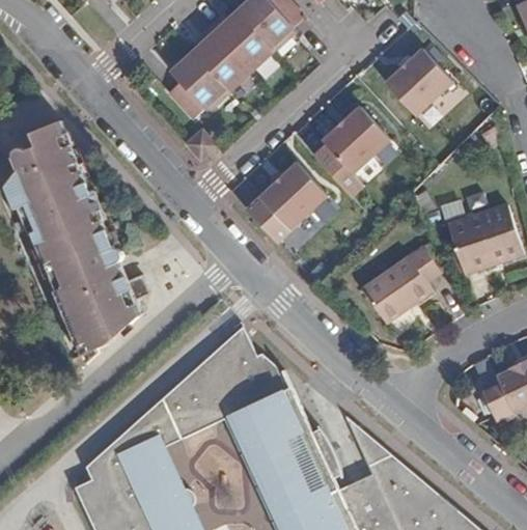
[(297,19),(301,15),(287,0),(245,0),(225,18),(220,14),(199,32),(202,38),(176,61),(170,67),(177,78),(168,87),(192,113),(203,105),(205,108),(214,100),(294,27),(292,24),(297,19)]
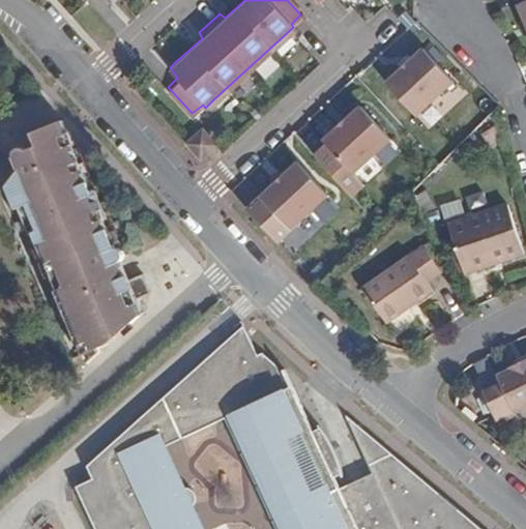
[(516,0),(517,3),(515,4),(525,29),(525,0),(516,0)]
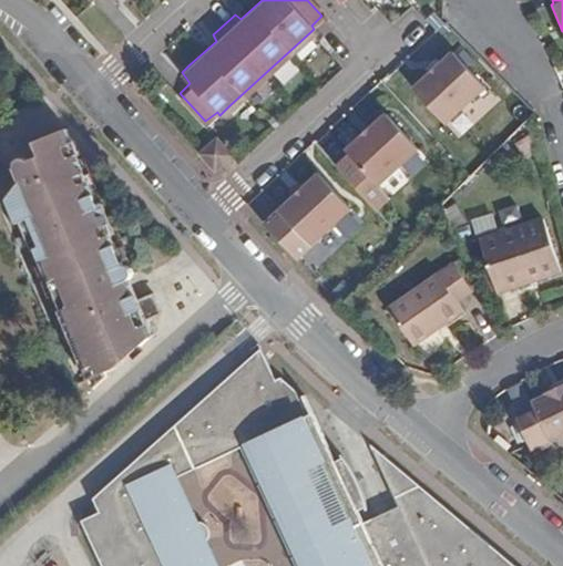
[(409,85),(441,120),(480,83),(448,50),(409,85)]
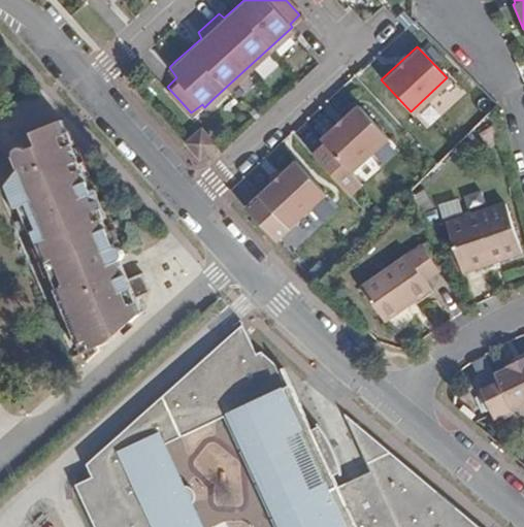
[(355,104),(319,137),(349,170),(371,150),(385,136),(371,122),(355,104)]
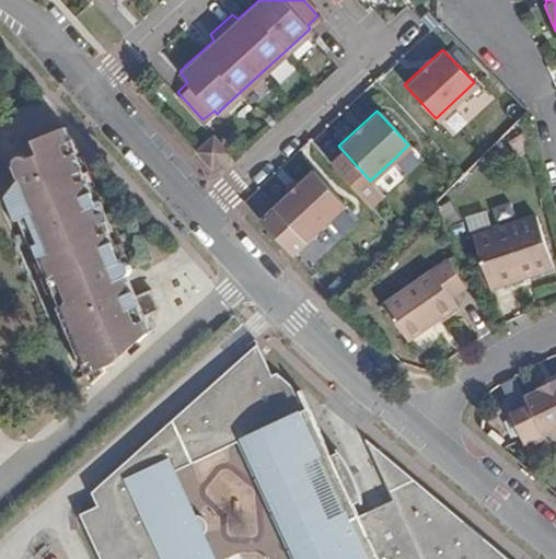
[(227,149),(212,132),(195,147),(210,163),(227,149)]
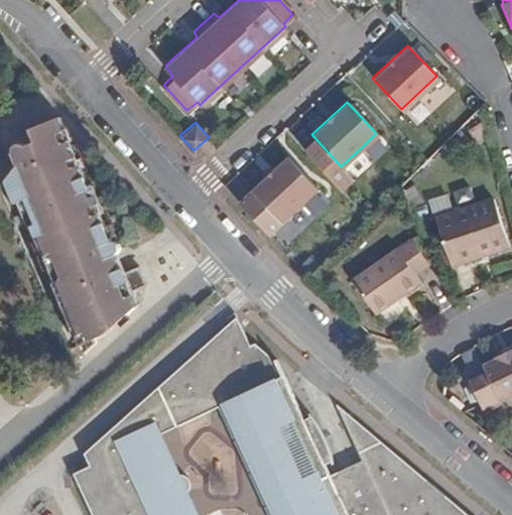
[(88,182),(65,124),(32,134),(33,138),(23,141),(23,140),(22,140),(21,140),(20,140),(19,140),(18,140),(17,140),(15,141),(15,142),(13,143),(12,144),(11,145),(11,146),(10,148),(10,149),(11,150),(16,162),(5,178),(15,201),(17,200),(28,227),(30,226),(53,278),(52,278),(84,350),(96,339),(95,335),(105,331),(138,300),(132,286),(146,280),(138,263),(124,268),(117,251),(118,249),(119,249),(119,247),(120,246),(120,245),(120,243),(120,242),(119,241),(118,240),(117,239),(116,238),(115,237),(114,237),(112,237),(111,237),(100,211),(102,210),(90,181),(88,182)]
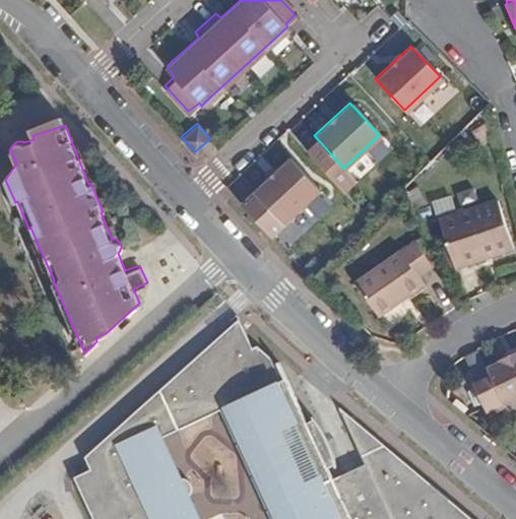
[(289,156),(240,200),(270,234),(318,187),(289,156)]
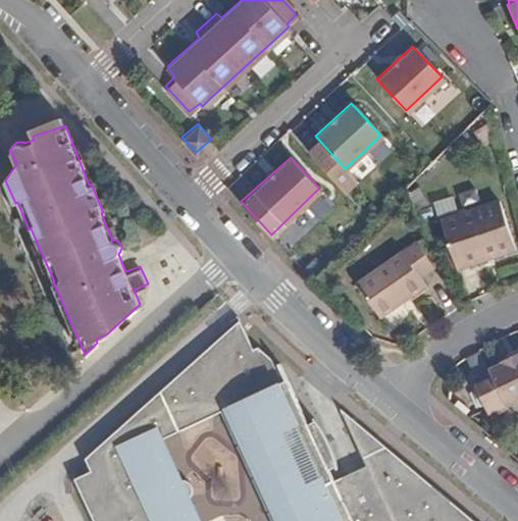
[(438,220),(455,268),(513,249),(497,201),(438,220)]
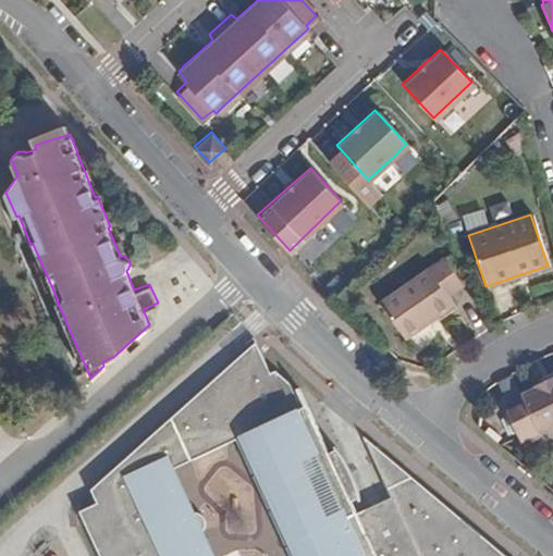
[(443,258),(378,303),(403,338),(452,305),(445,295),(461,284),(443,258)]
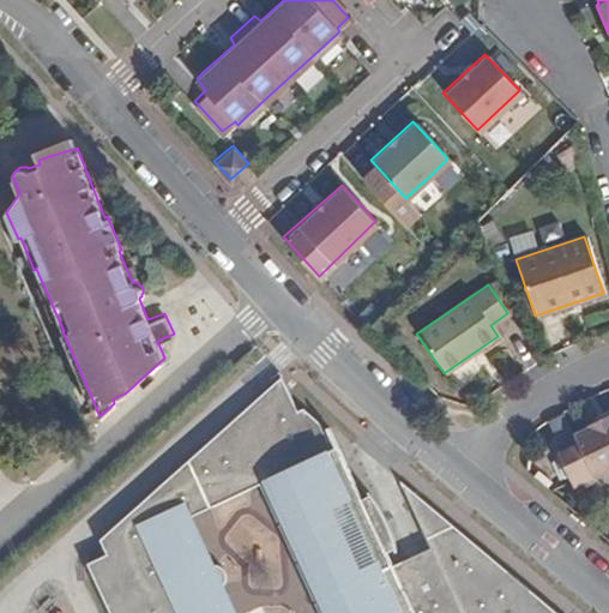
[(554,612),(404,486),(401,484),(432,551),(396,568),(327,422),(301,400),(279,376),(96,544),(101,556),(85,563),(108,612),(229,612),(185,515),(264,478),(327,612),(554,612)]
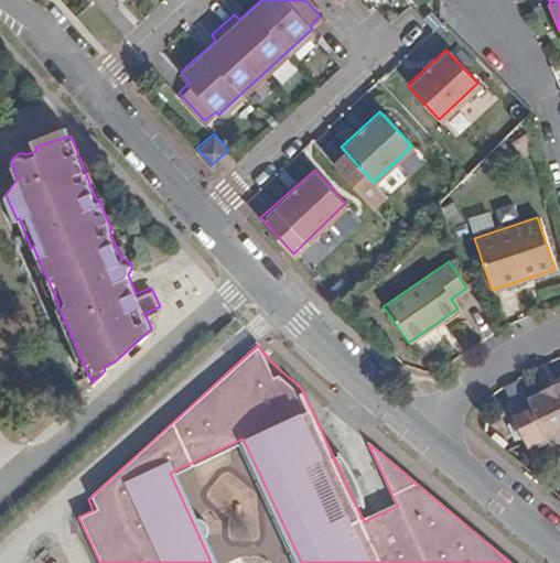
[(510,417),(525,446),(544,437),(545,439),(559,431),(559,379),(539,390),(540,392),(526,399),(529,408),(510,417)]
